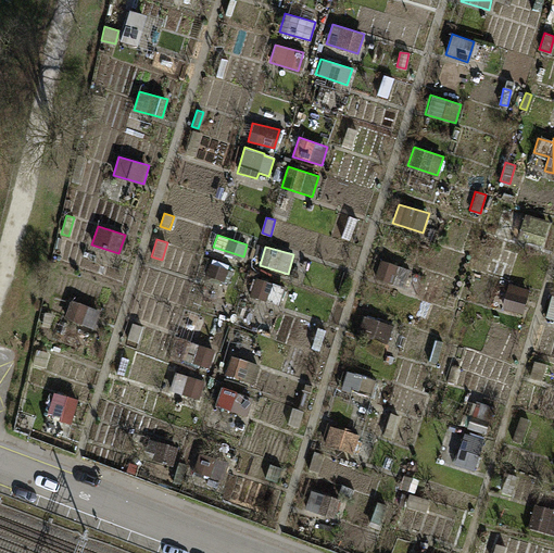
[(403,288),(410,268),(380,260),(375,278),(403,288)]
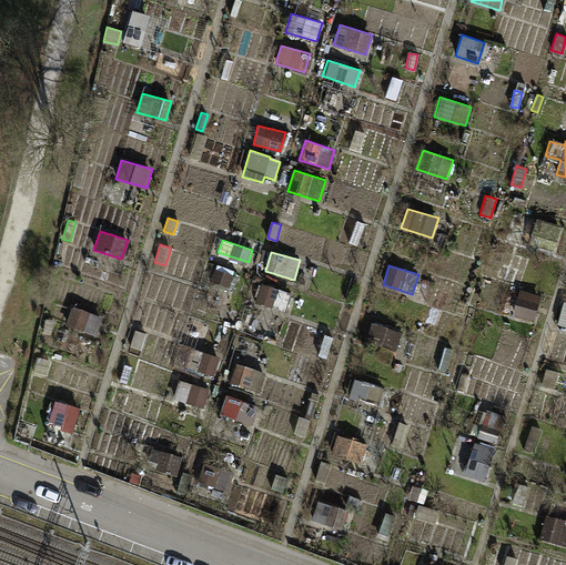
[(229,288),(232,275),(212,269),(209,281),(229,288)]
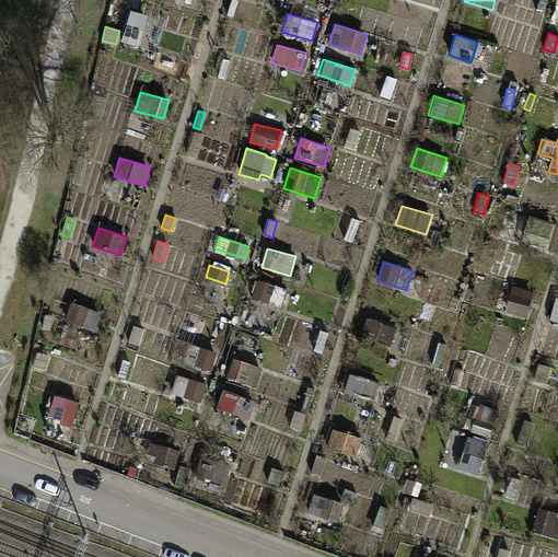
[(252,298),(280,306),(286,288),(257,280),(252,298)]
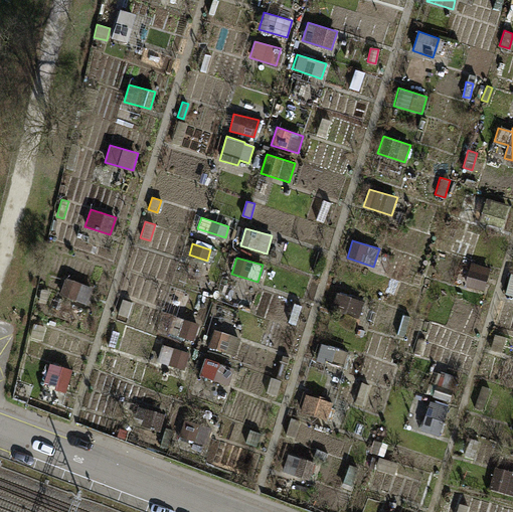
[(484,290),(490,268),(471,263),(465,285),(484,290)]
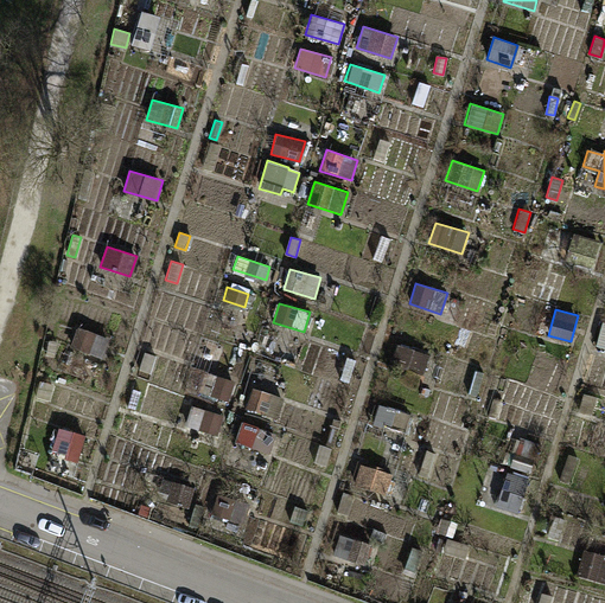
[(78,326),(70,347),(101,359),(109,338),(78,326)]
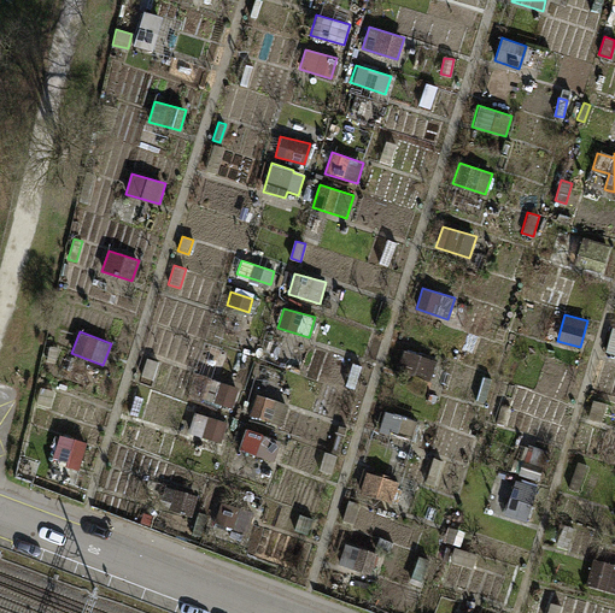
[(46,359),(54,361),(58,347),(50,345),(46,359)]
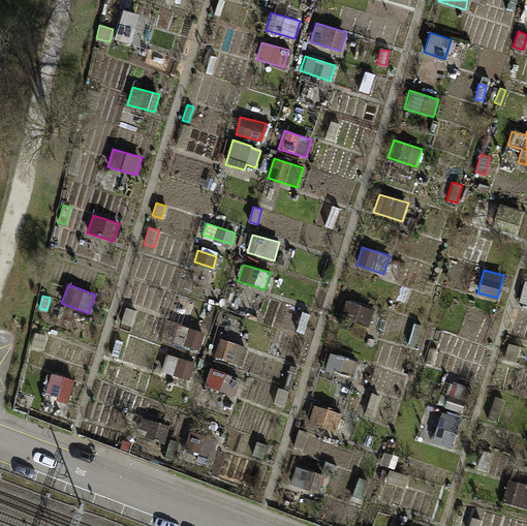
[(340,317),(367,327),(373,309),(346,300),(340,317)]
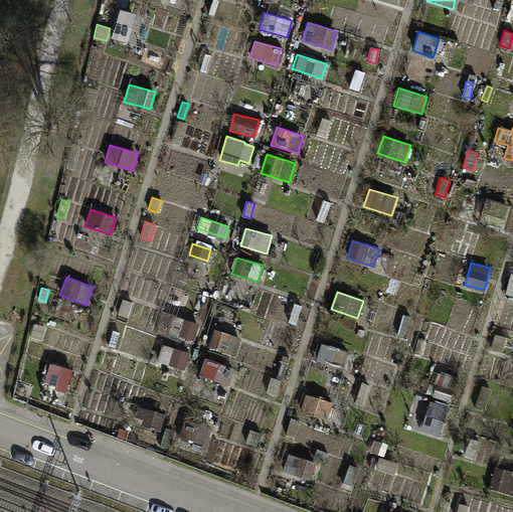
[(395,334),(403,336),(409,316),(401,313),(395,334)]
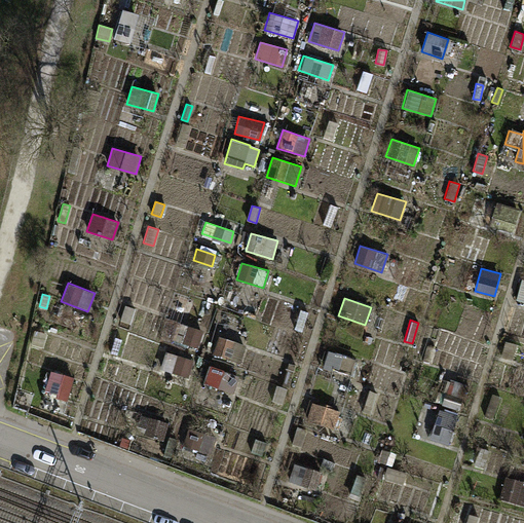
[(170,339),(197,347),(202,331),(175,322),(170,339)]
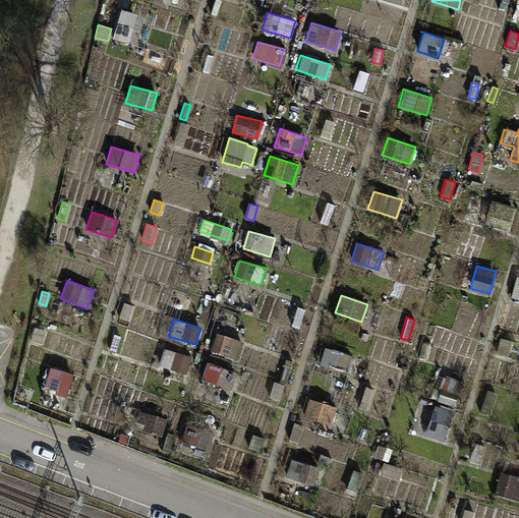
[(237,359),(243,342),(216,333),(211,350),(237,359)]
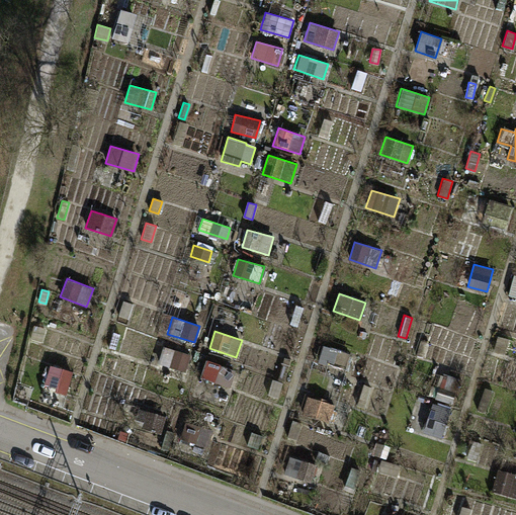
[(493,350),(511,355),(515,339),(497,335),(493,350)]
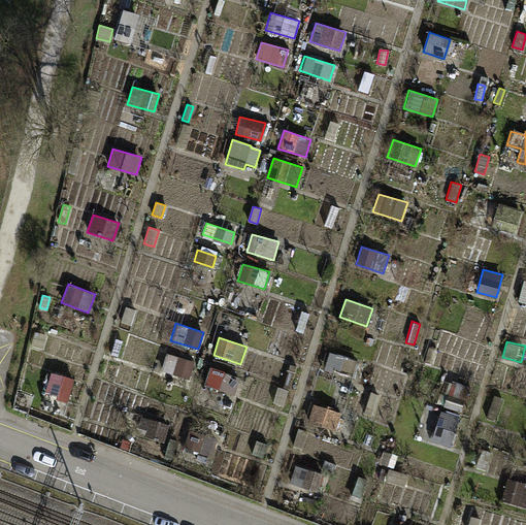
[(351,378),(357,361),(328,351),(323,368),(351,378)]
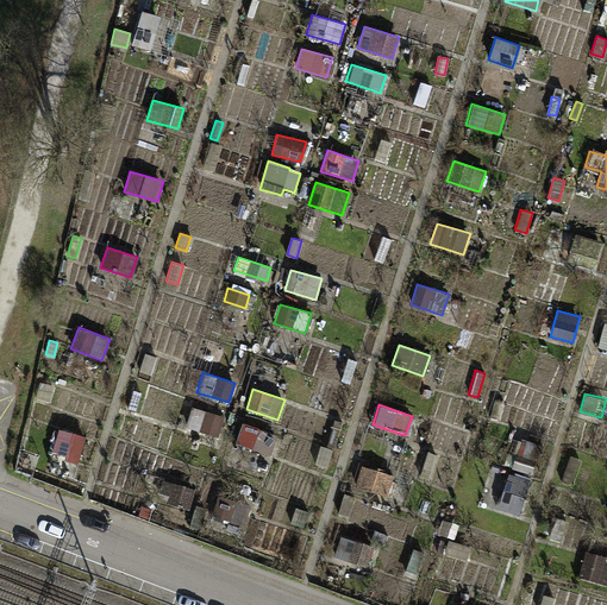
[(217,439),(224,417),(193,407),(185,428),(217,439)]
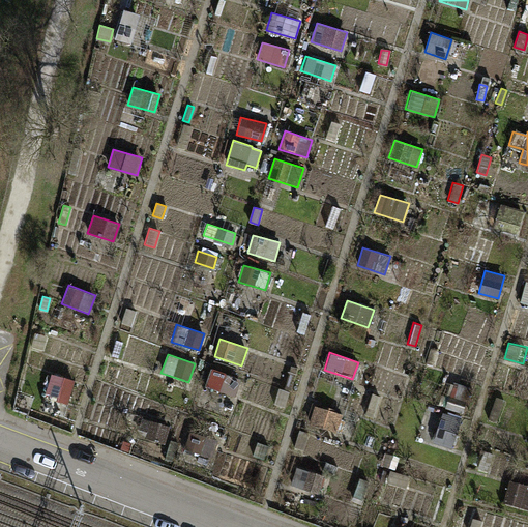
[(284,387),(291,389),(297,367),(290,366),(284,387)]
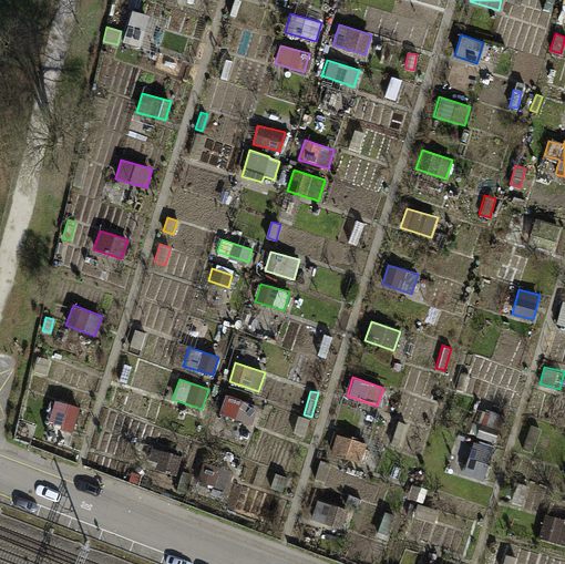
[(252,423),(257,404),(225,396),(219,414),(252,423)]
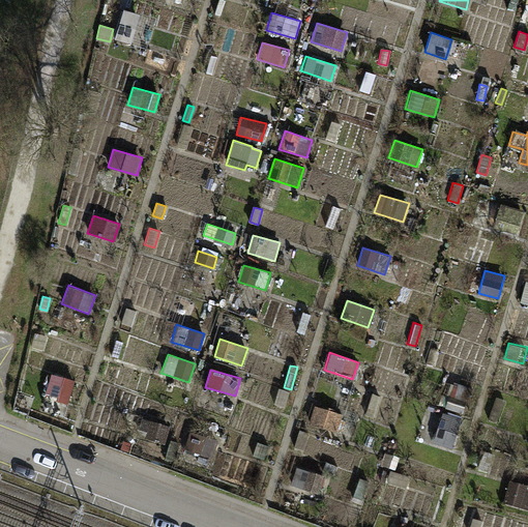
[(51,374),(45,392),(68,400),(75,381),(51,374)]
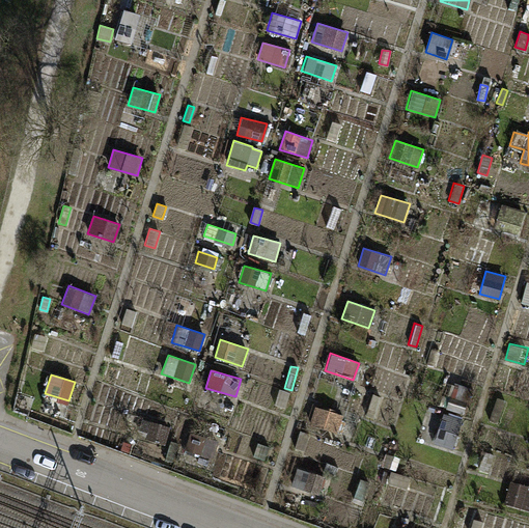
[(447,409),(464,414),(472,388),(455,383),(447,409)]
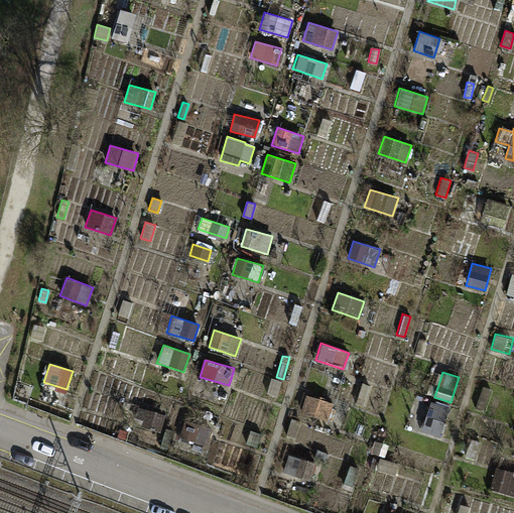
[(473,406),(483,410),(491,389),(480,385),(473,406)]
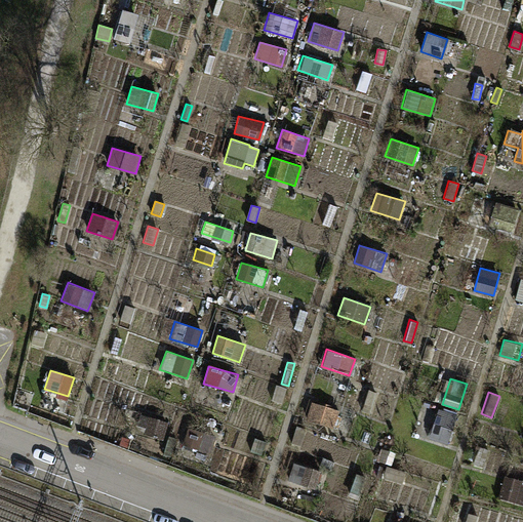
[(306,419),(333,428),(338,410),(311,402),(306,419)]
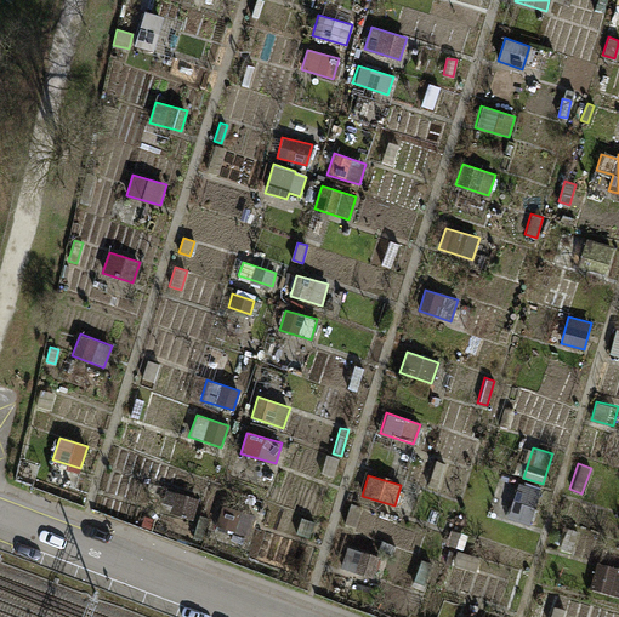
[(518,483),(506,518),(528,526),(540,490),(518,483)]
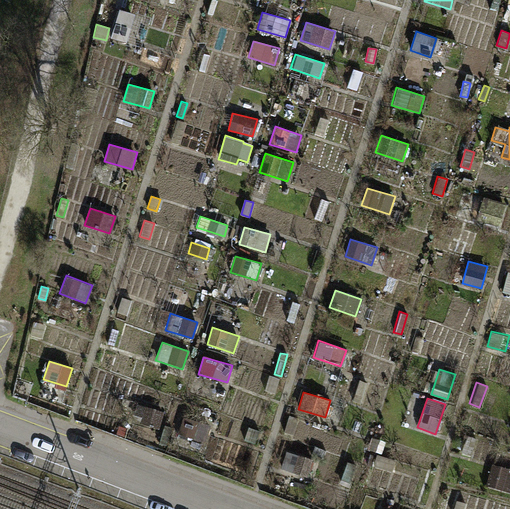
[(158,428),(163,411),(137,403),(132,421),(158,428)]
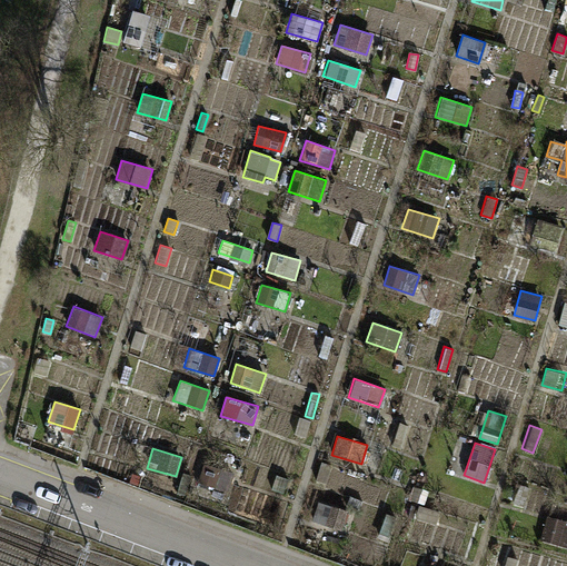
[(327,483),(331,465),(320,462),(316,480),(327,483)]
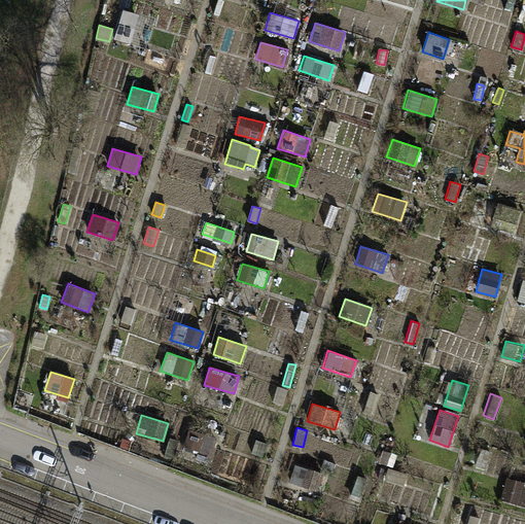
[(212,455),(217,438),(187,429),(182,447),(212,455)]
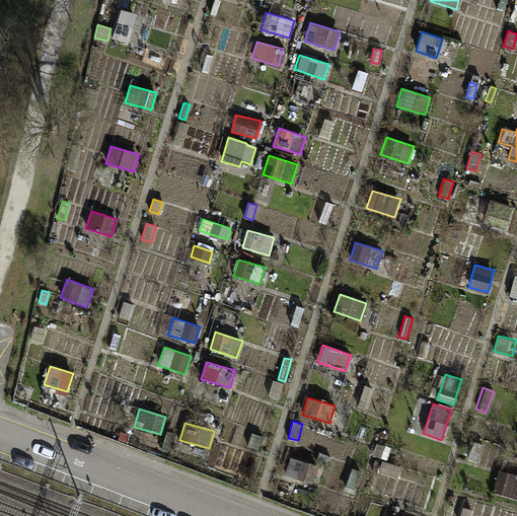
[(160,448),(168,451),(173,433),(165,430),(160,448)]
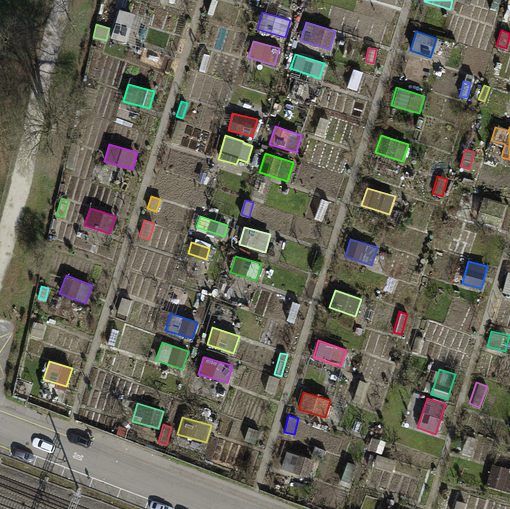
[(242,439),(254,443),(258,430),(246,426),(242,439)]
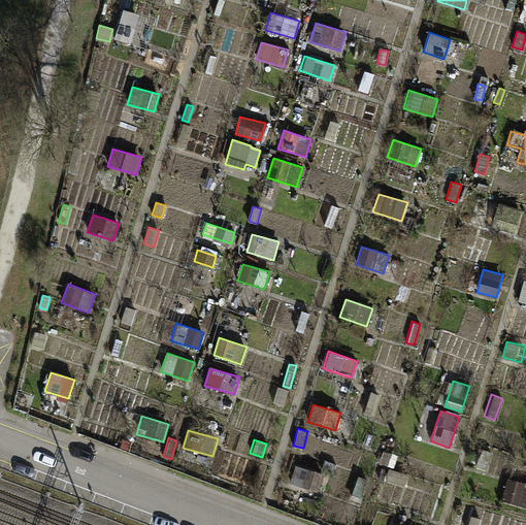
[(381,463),(393,467),(398,456),(385,451),(381,463)]
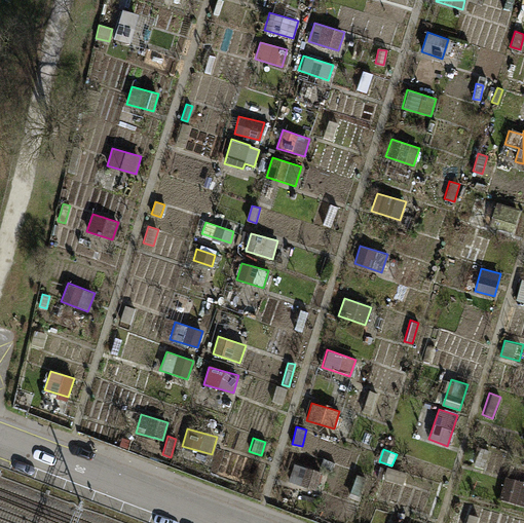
[(322,467),(334,471),(336,462),(324,459),(322,467)]
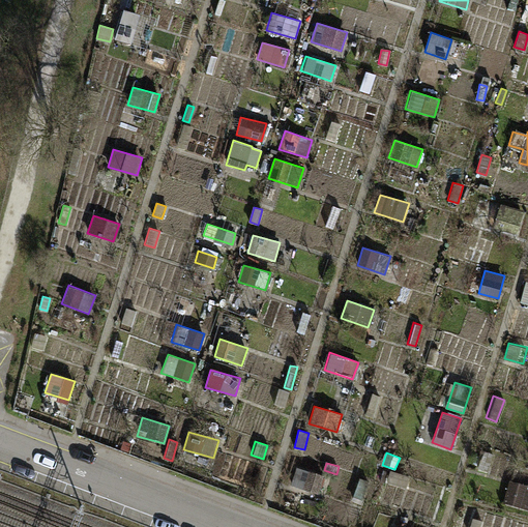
[(317,495),(323,476),(296,467),(290,486),(317,495)]
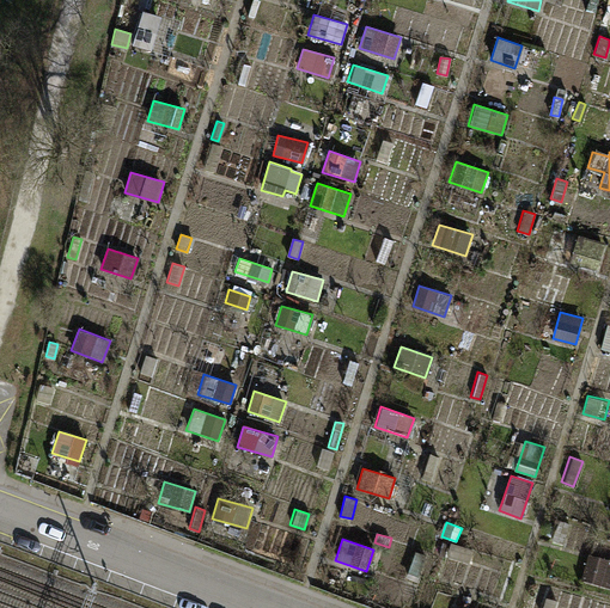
[(403,578),(416,582),(425,554),(413,551),(403,578)]
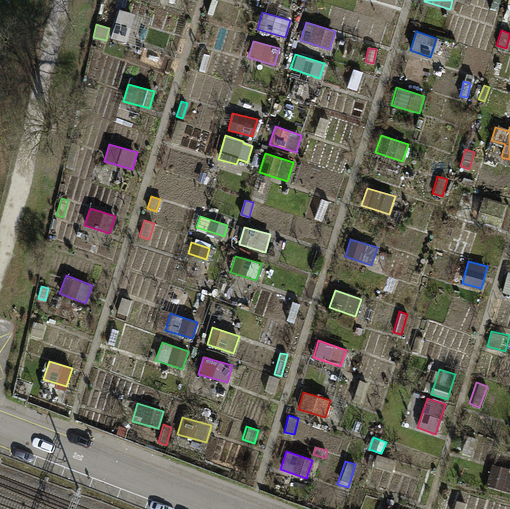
[(486,485),(509,491),(509,468),(492,464),(486,485)]
